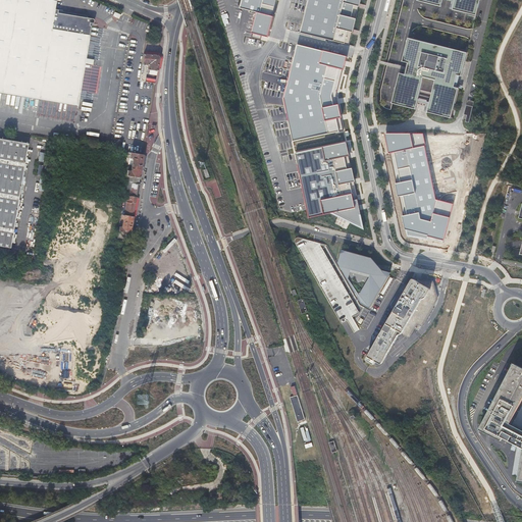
[(55,8),(56,0),(0,0),(0,91),(79,105),(90,35),(91,24),(90,24),(90,22),(93,22),(94,21),(94,20),(95,19),(94,19),(93,17),(58,11),(58,9),(55,8)]
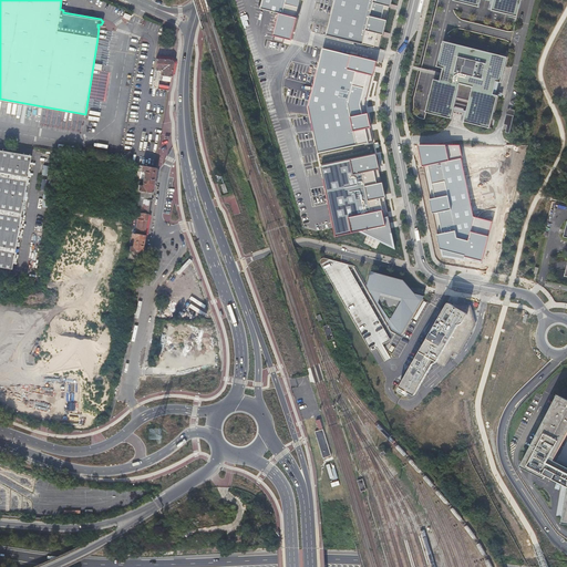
[(292,40),(302,0),(264,0),(261,9),(279,14),(274,35),(292,40)]
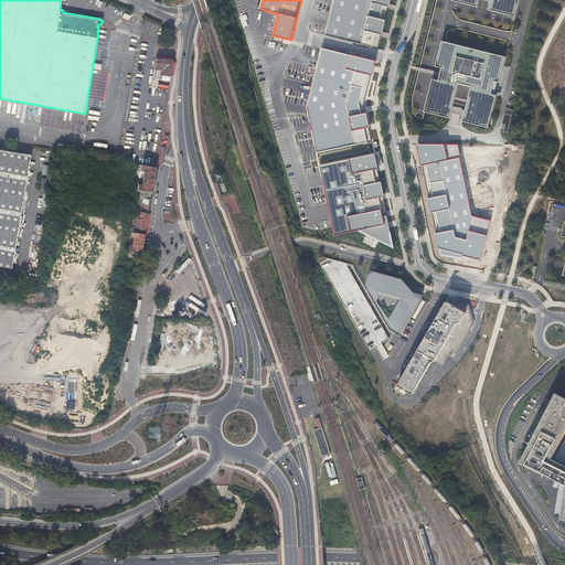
[(382,35),(391,0),(334,0),(326,36),(377,49),(381,35),(382,35)]
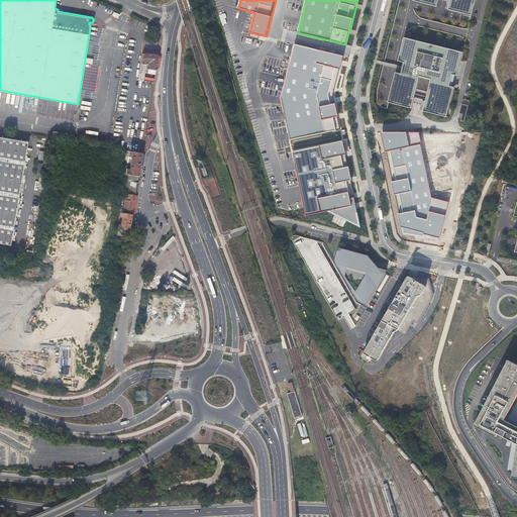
[(414,0),(414,2),(414,3),(437,8),(439,1),(451,4),(448,12),(449,12),(471,17),(472,17),(472,18),(473,18),(477,0),(414,0)]
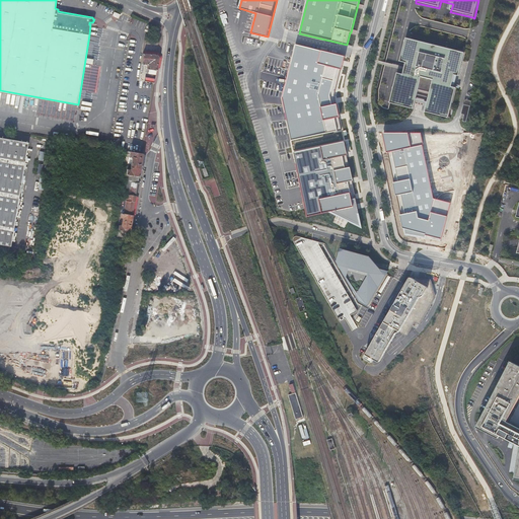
[(464,54),(406,40),(400,62),(400,63),(406,64),(405,67),(405,69),(404,70),(403,75),(397,74),(390,103),(389,103),(389,104),(403,107),(414,110),(419,91),(430,93),(425,114),(426,114),(448,119),(448,120),(449,118),(451,109),(456,89),(452,88),(455,76),(459,77),(463,61),(465,54),(464,54)]
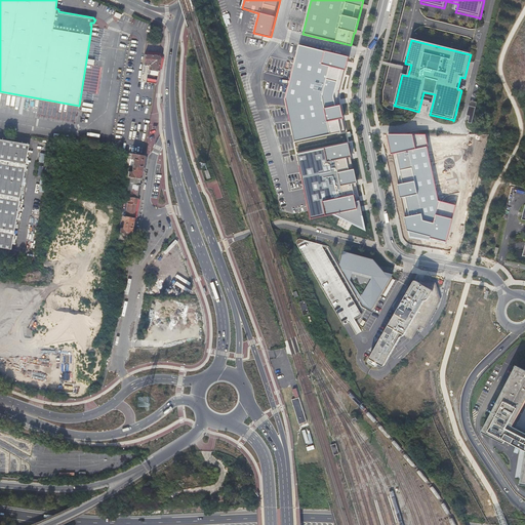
[(346,70),(350,57),(299,45),(285,101),(298,153),(349,144),(347,131),(344,118),(344,117),(341,106),(336,107),(334,94),(341,69),(346,70)]
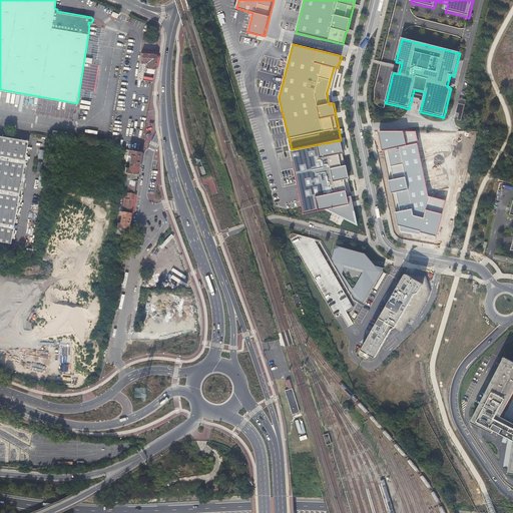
[(155,53),(142,51),(141,51),(139,62),(144,63),(144,67),(154,69),(157,56),(155,53)]
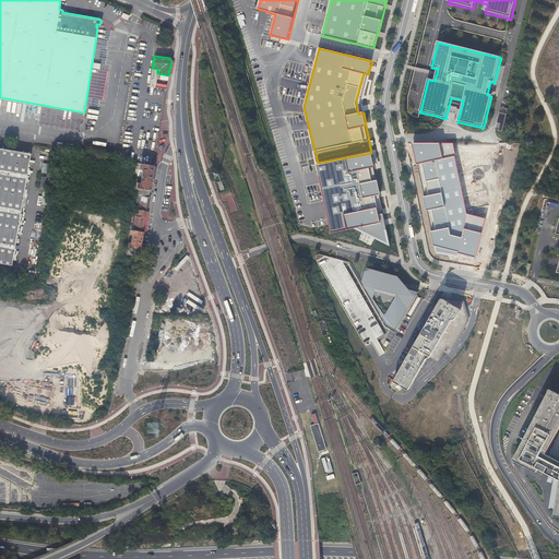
[(42,113),(39,125),(80,130),(82,111),(33,105),(32,111),(42,113)]
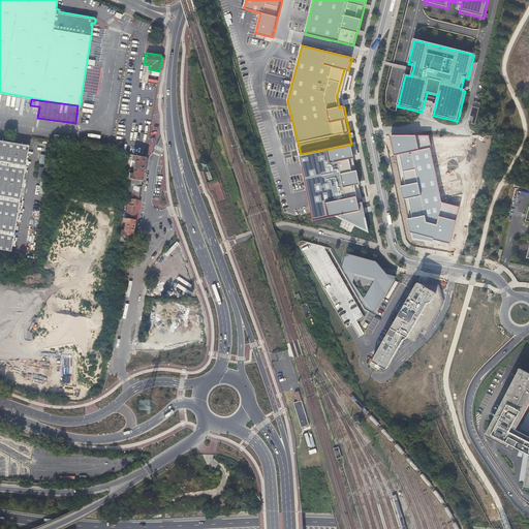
[(479,107),(472,106),(470,116),(473,117),(471,123),(475,124),(479,107)]
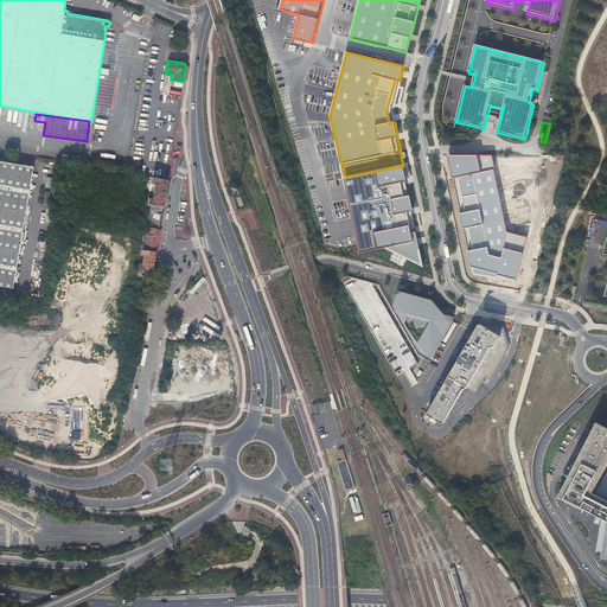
[(517,279),(526,237),(508,232),(496,171),(493,155),(448,155),(453,178),(458,178),(466,212),(460,213),(464,229),(470,228),(474,250),(468,250),(471,267),(517,279)]
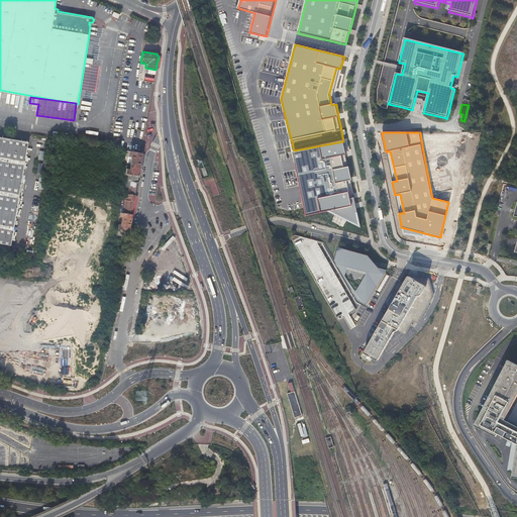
[(0,241),(10,243),(27,140),(0,135),(0,241)]
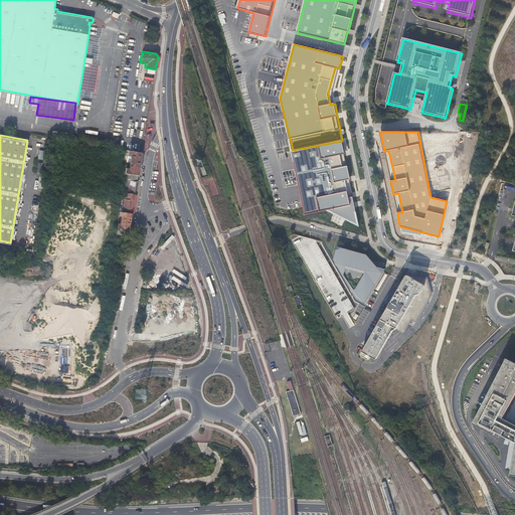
[(342,141),(293,150),(306,213),(326,208),(357,223),(342,141)]
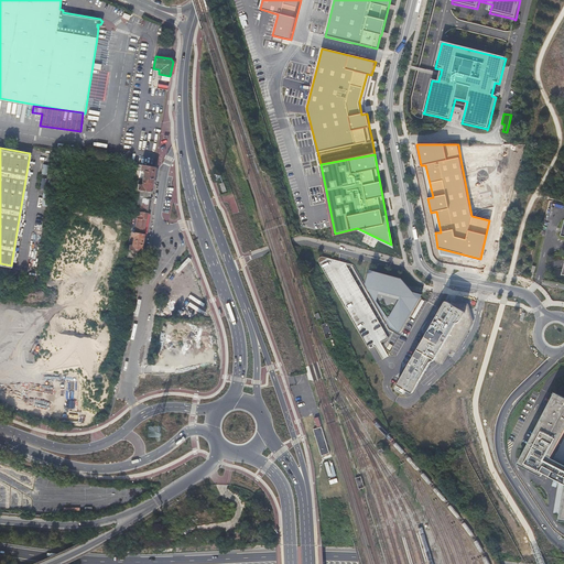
[(154,173),(155,165),(140,163),(139,167),(143,169),(140,188),(151,191),(152,186),(154,173)]
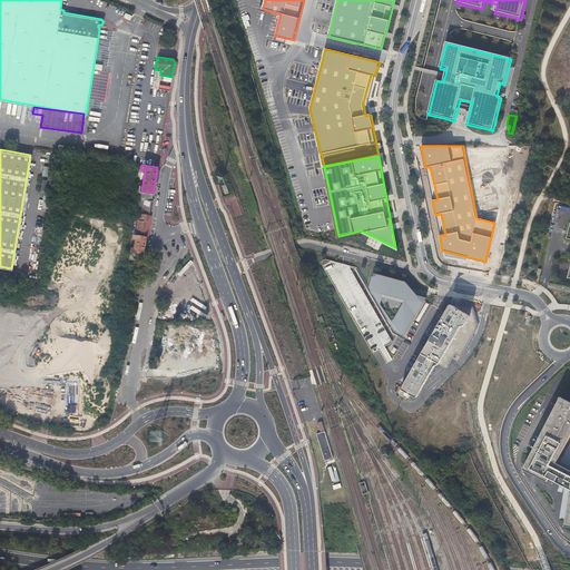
[(149,214),(151,199),(145,198),(143,207),(136,205),(135,212),(149,214)]
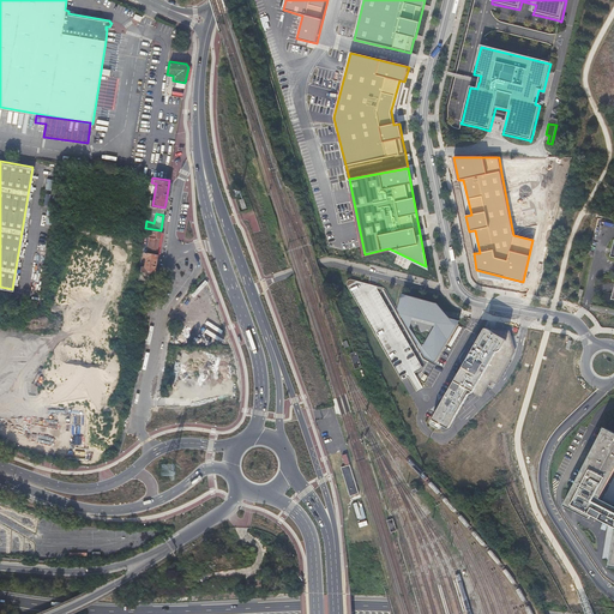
[(157,247),(161,230),(145,228),(144,233),(149,234),(146,246),(143,245),(142,251),(156,253),(157,247)]
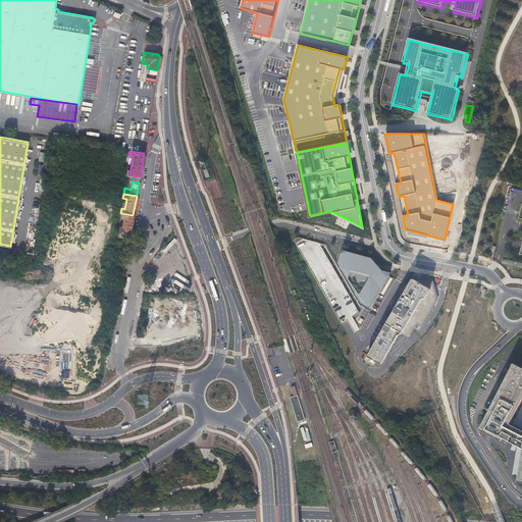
[(131,231),(133,215),(120,213),(120,217),(123,217),(122,225),(119,224),(118,229),(131,231)]
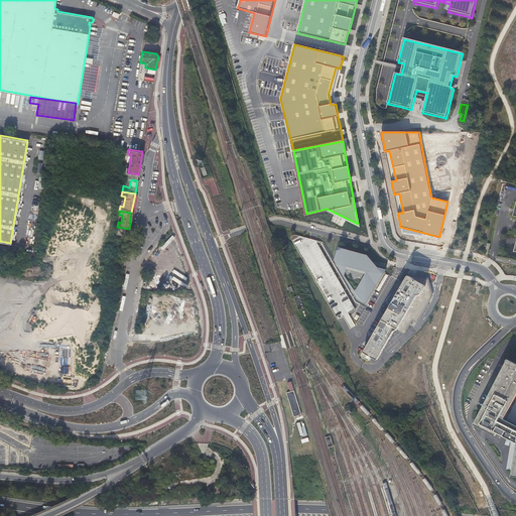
[(291,239),(292,240),(345,333),(353,328),(356,326),(349,313),(356,310),(316,240),(312,240),(297,236),(295,235),(293,236),(292,237),(291,239)]
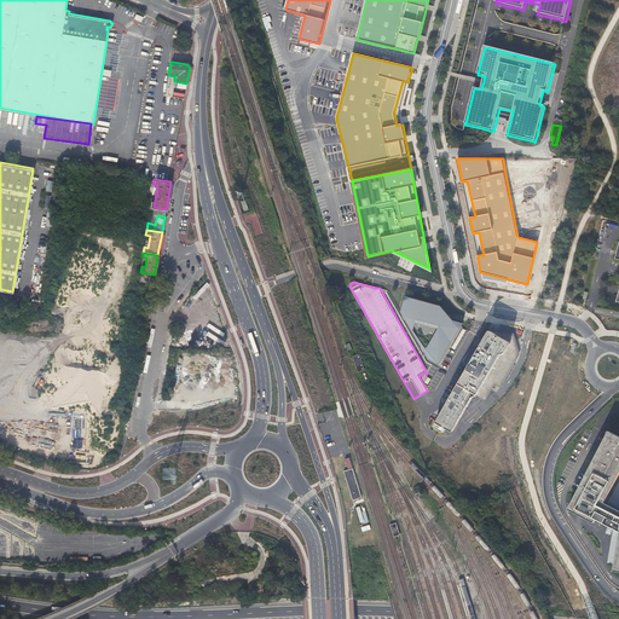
[(453,318),(443,306),(411,298),(406,300),(403,312),(429,358),(440,365),(463,323),(455,320),(453,318)]
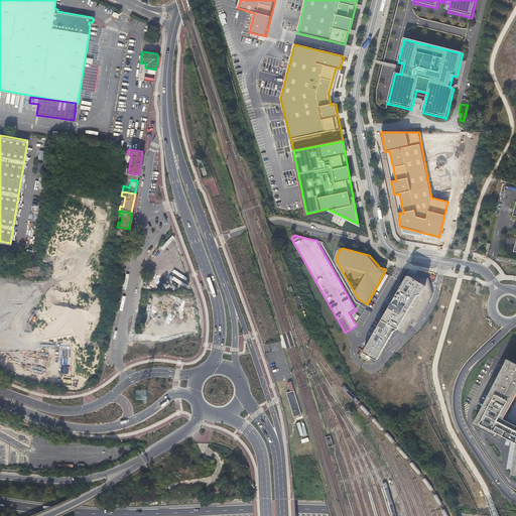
[(389,306),(362,353),(362,354),(361,355),(362,357),(369,361),(370,361),(371,361),(372,359),(374,359),(375,360),(377,361),(379,359),(395,333),(398,331),(402,333),(404,334),(406,332),(412,321),(413,320),(414,320),(416,323),(417,323),(418,321),(424,311),(433,295),(430,282),(429,279),(428,278),(427,278),(416,276),(409,275),(408,275),(407,275),(406,276),(403,281),(399,288),(397,289),(395,289),(394,290),(388,300),(388,301),(389,306)]
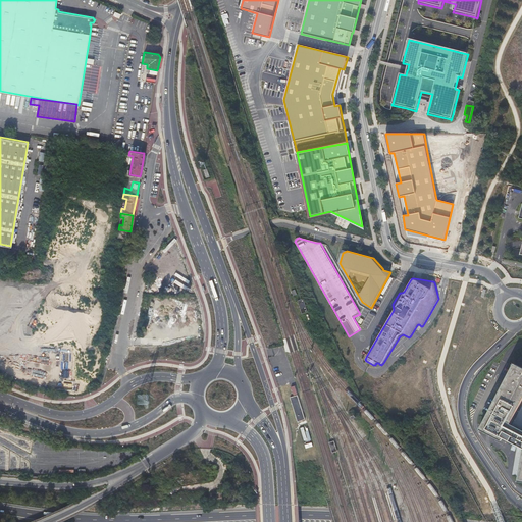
[(303,298),(298,300),(302,313),(307,311),(303,298)]
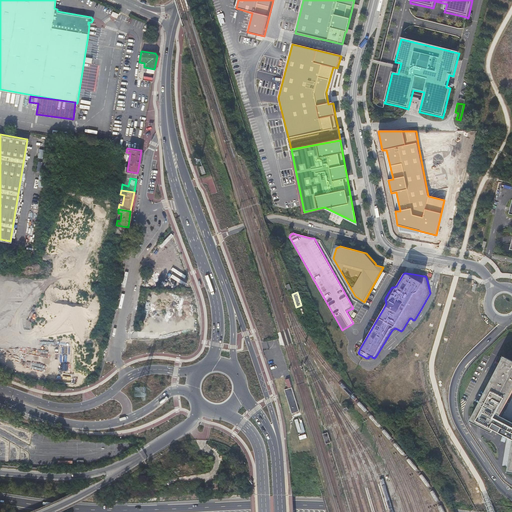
[(511,362),(503,358),(503,360),(470,422),(490,432),(492,429),(511,439),(511,446),(508,473),(511,473),(511,423),(498,416),(511,390),(511,362)]
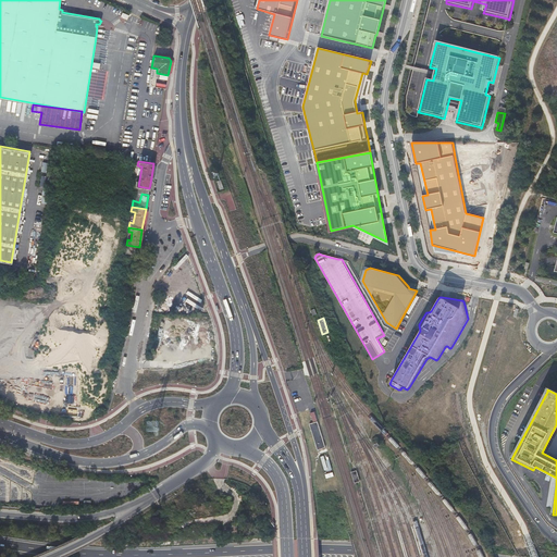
[(325,447),(318,421),(309,423),(318,449),(325,447)]
